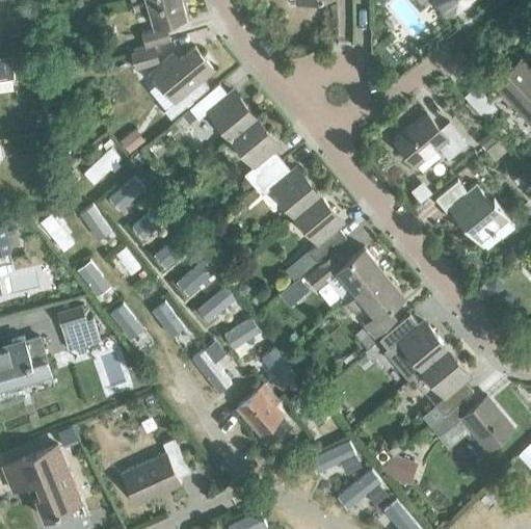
[(147,50),(170,43),(165,24),(187,18),(183,3),(190,1),(189,0),(155,0),(134,6),(136,16),(151,11),(156,31),(141,35),(147,50)]
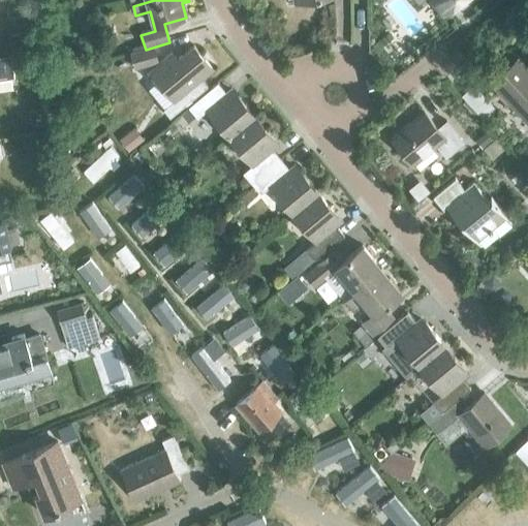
[(430,0),(443,16),(463,0),(430,0)]
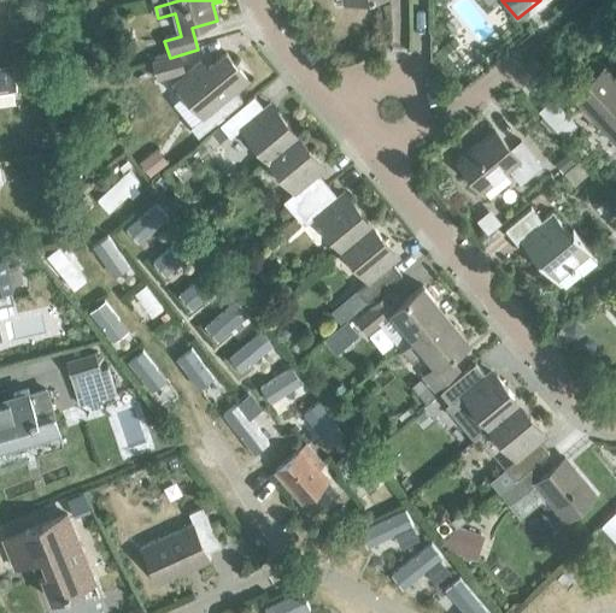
[(198,49),(170,58),(152,63),(158,82),(179,76),(183,72),(179,56),(198,49)]
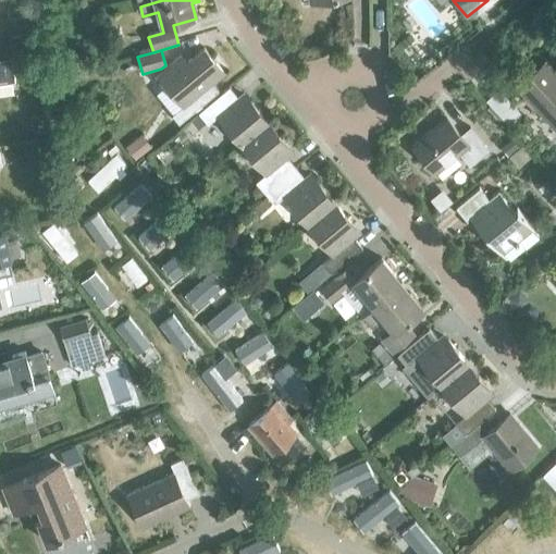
[(213,86),(225,75),(205,50),(186,65),(180,59),(158,77),(183,109),(173,118),(180,125),(220,93),(213,86)]
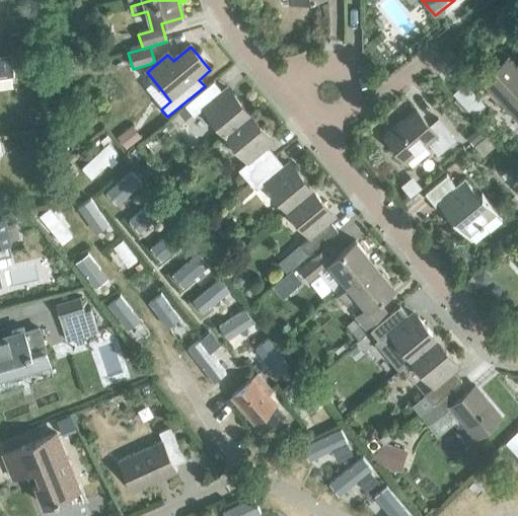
[(0,79),(14,77),(11,55),(0,56),(0,79)]
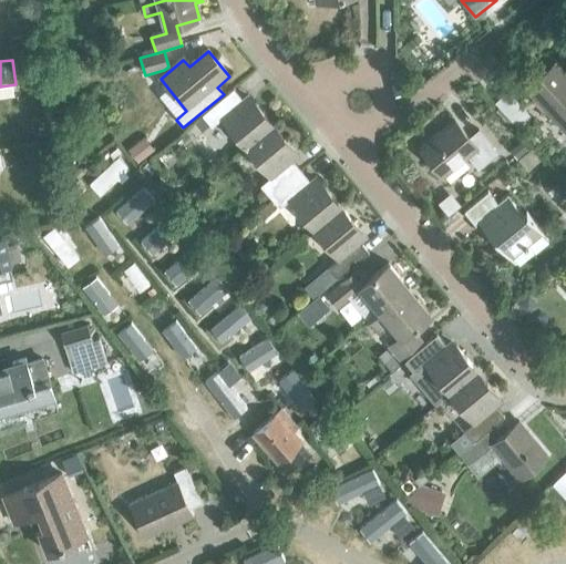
[(527,91),(565,133),(565,75),(556,65),(527,91)]
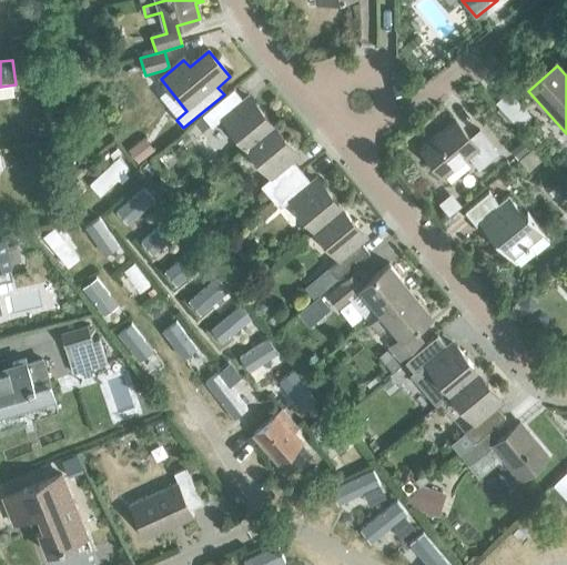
[(247,150),(275,127),(254,102),(249,108),(235,92),(204,118),(213,129),(223,121),(226,124),(223,127),(223,132),(229,138),(233,139),(235,137),(247,150)]
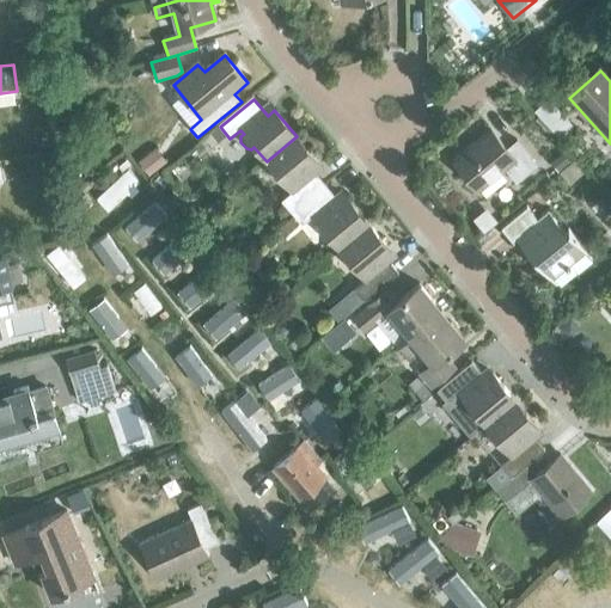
[(535,112),(556,136),(569,123),(549,100),(535,112)]
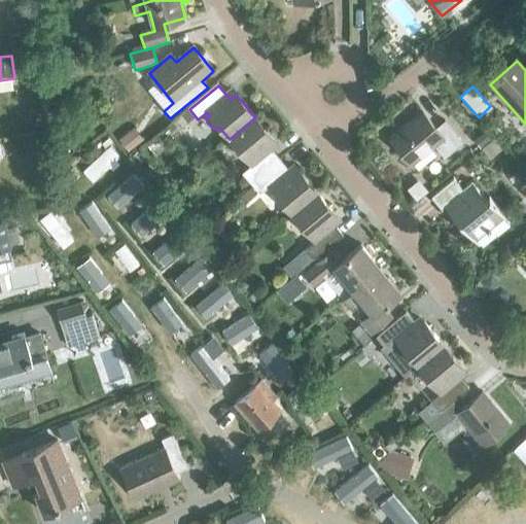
[(445,124),(435,131),(423,114),(391,141),(413,167),(435,148),(445,161),(463,146),(445,124)]
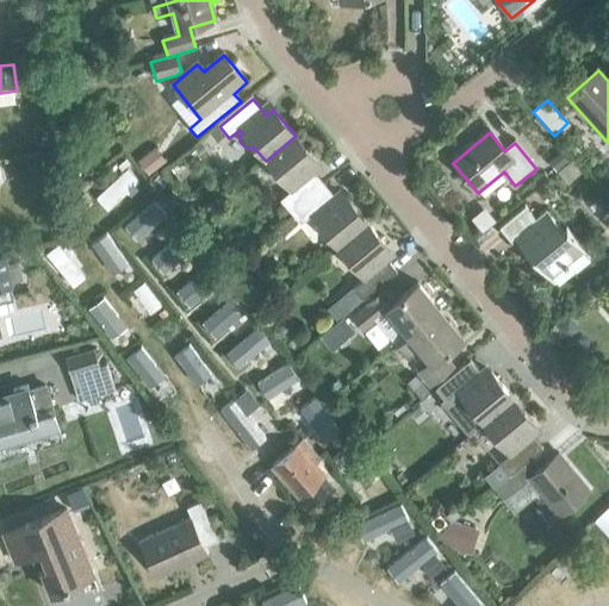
[(285,219),(291,213),(324,186),(310,168),(317,162),(296,136),(266,161),(291,192),(281,201),(284,204),(278,208),(278,214),(280,218),(285,219)]
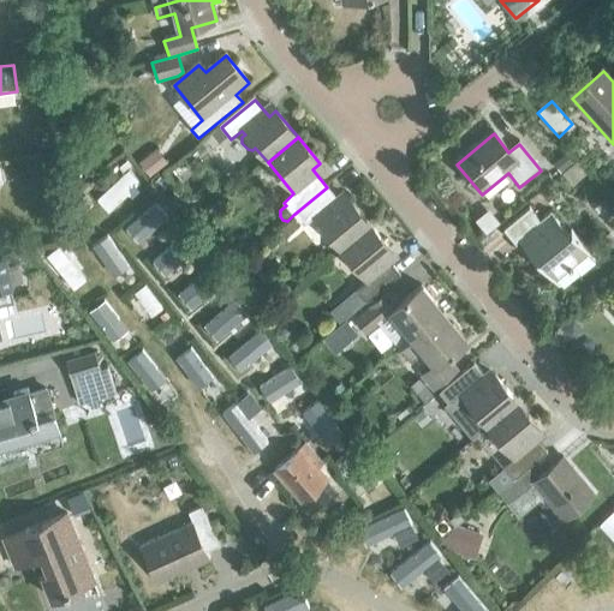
[(141,185),(130,173),(97,202),(108,214),(141,185)]
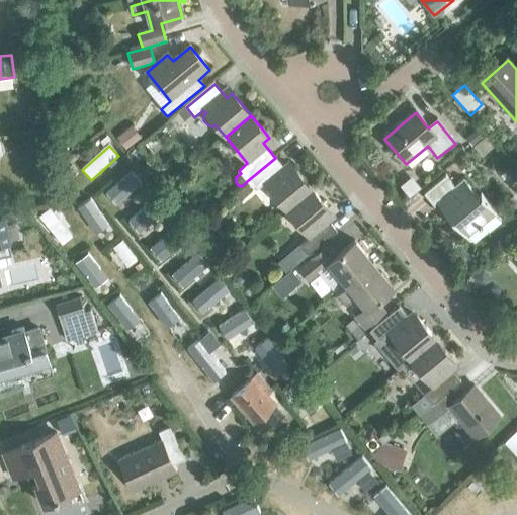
[(287,211),(313,190),(294,168),(288,173),(275,158),(247,181),(257,193),(266,185),(287,211)]
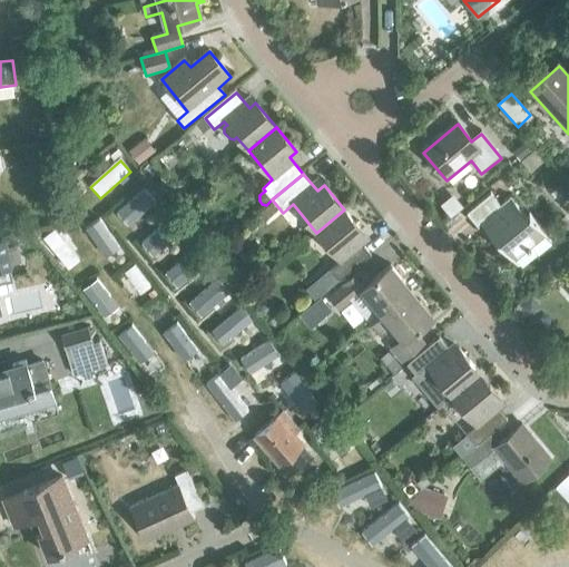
[(126,225),(156,198),(147,188),(117,214),(126,225)]
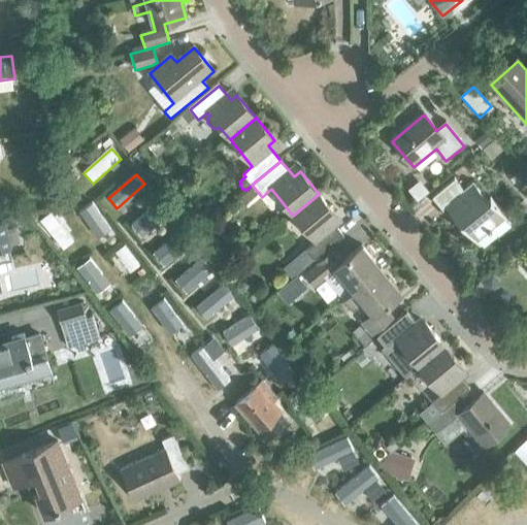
[(472,185),(463,192),(455,182),(431,200),(441,212),(447,208),(475,243),(505,219),(490,200),(487,202),(472,185)]
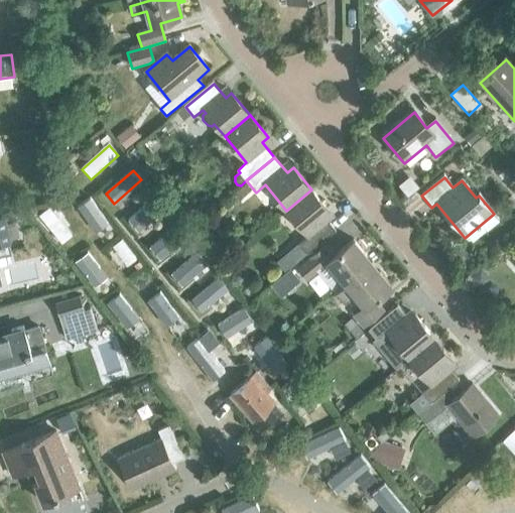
[(311,189),(286,211),(308,238),(299,245),(308,256),(337,232),(325,217),(330,213),(311,189)]
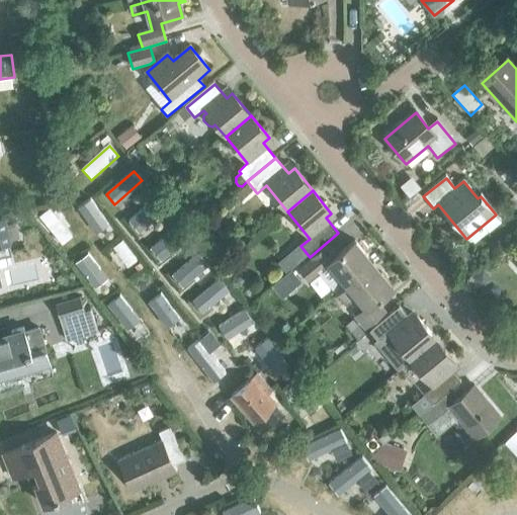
[(155,198),(126,222),(137,234),(165,210),(155,198)]
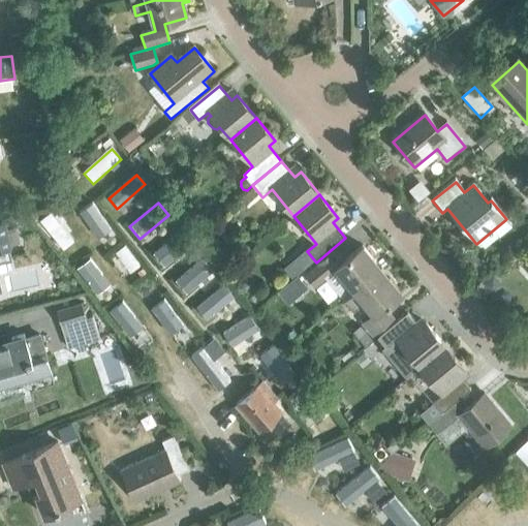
[(112,227),(95,204),(83,211),(99,236),(112,227)]
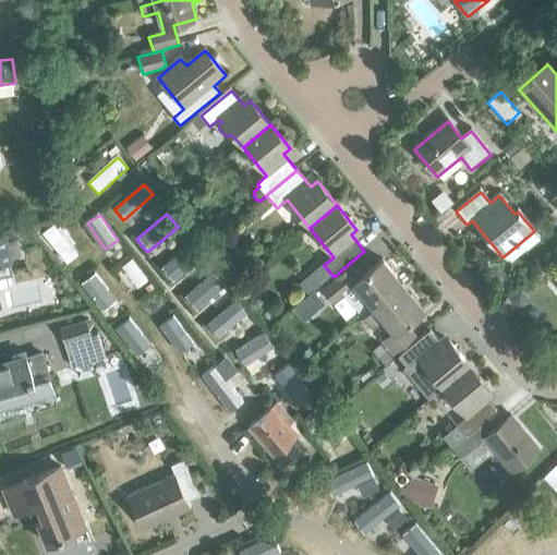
[(44,234),(68,265),(79,256),(55,226),(44,234)]
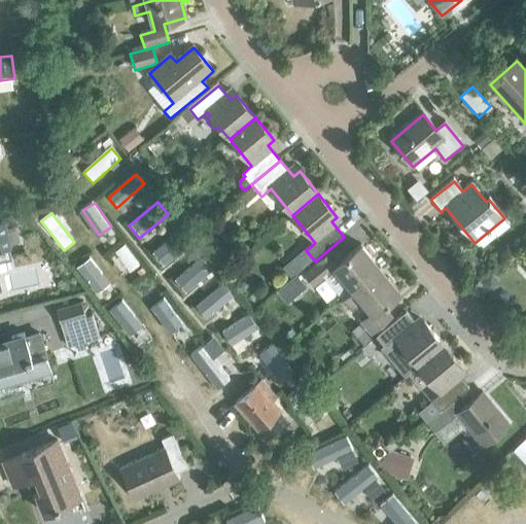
[(18,226),(7,229),(6,224),(0,225),(0,252),(11,251),(10,246),(21,244),(18,226)]
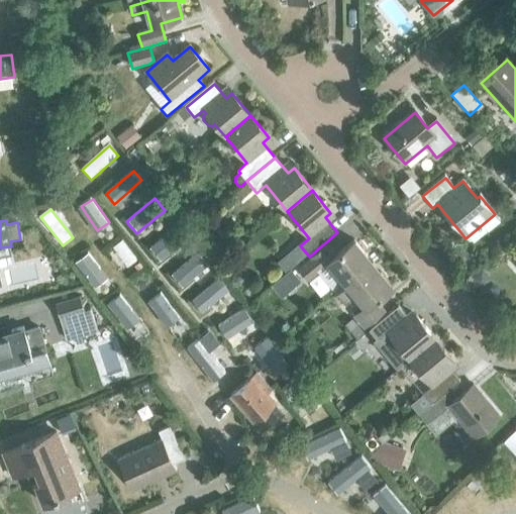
[(187,238),(177,226),(148,248),(159,261),(187,238)]
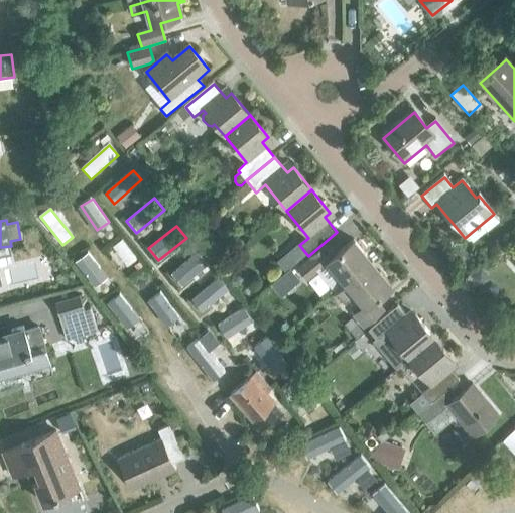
[(112,247),(128,266),(139,258),(123,238),(112,247)]
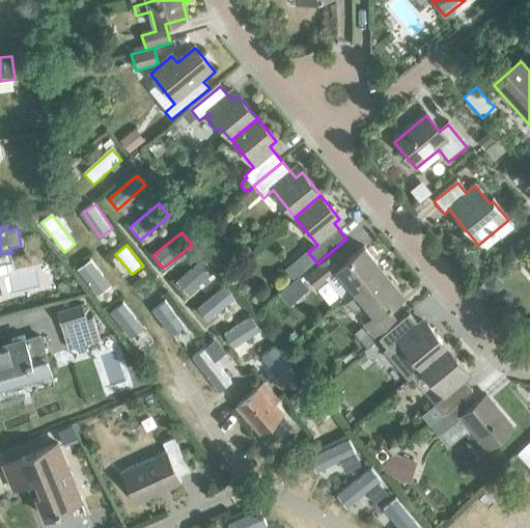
[(345,305),(384,273),(364,249),(346,264),(338,253),(317,271),(307,279),(316,289),(327,281),(336,294),(345,305)]
